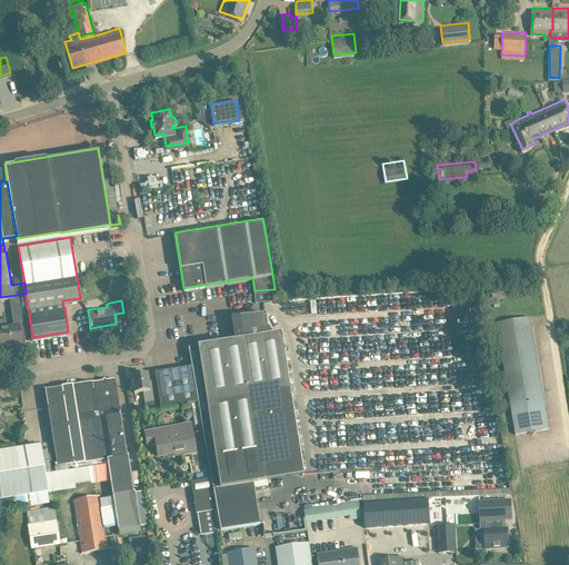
[(265,309),(237,313),(240,336),(188,345),(191,363),(197,400),(200,420),(209,475),(213,497),(216,497),(220,527),(259,521),(252,482),(303,473),(290,387),(280,328),(270,329),(270,326),(267,326),(265,309)]
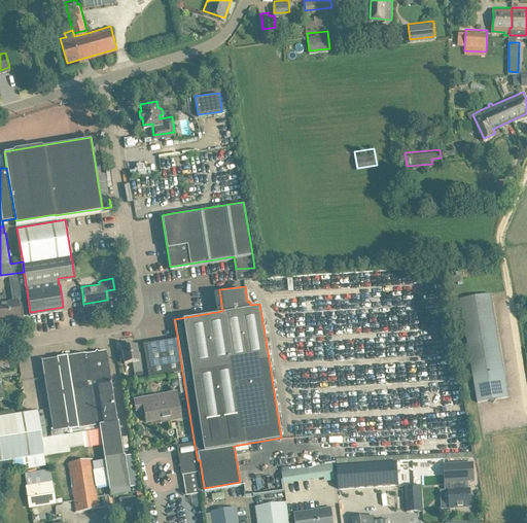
[(460,295),(478,399),(507,394),(491,290),(460,295)]
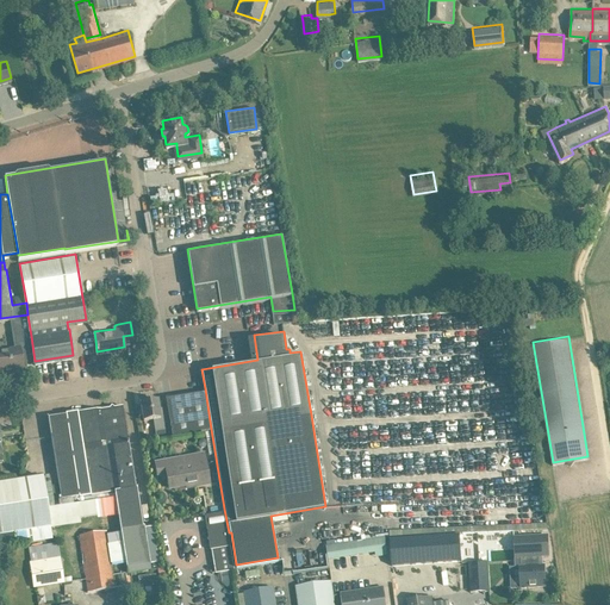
[(24,368),(22,356),(20,344),(0,348),(0,369),(11,368),(11,369),(24,368)]
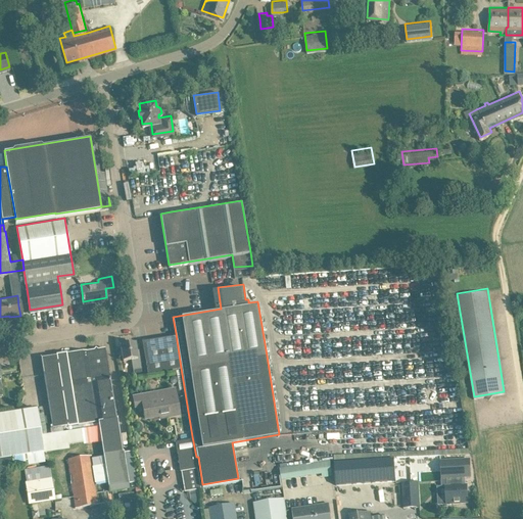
[(176,333),(142,339),(143,351),(146,365),(133,367),(134,374),(134,375),(176,368),(181,368),(176,333)]
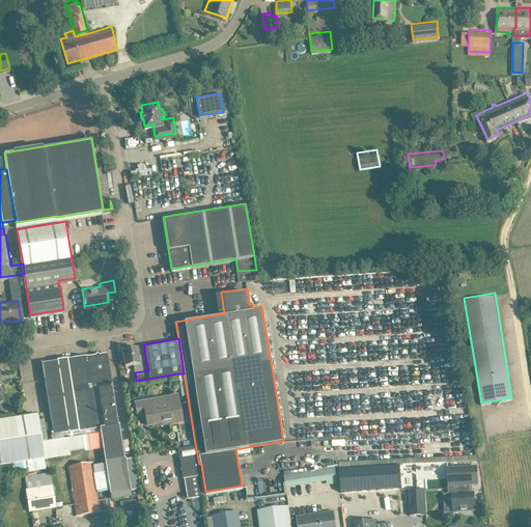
[(133,362),(135,372),(148,370),(145,357),(139,358),(137,345),(122,348),(126,363),(133,362)]
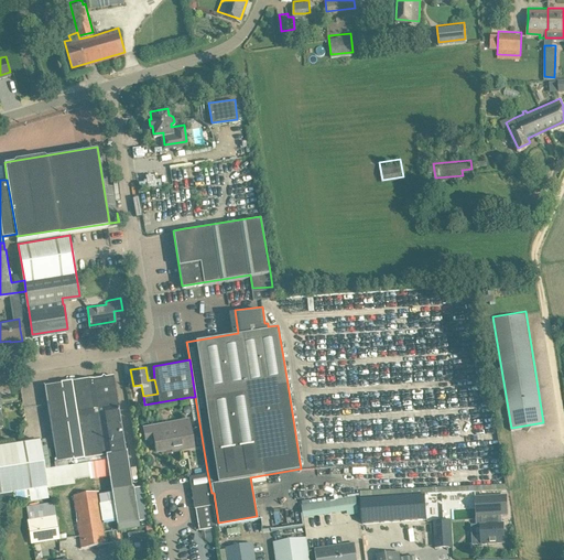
[(140,524),(128,448),(126,449),(115,383),(114,373),(72,379),(72,378),(61,380),(44,384),(57,459),(73,456),(73,458),(84,455),(110,451),(116,486),(111,487),(118,527),(140,524)]
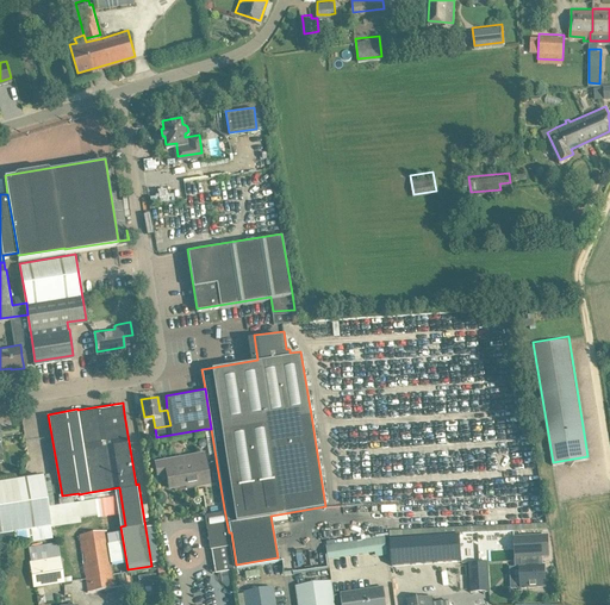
[(211,429),(205,429),(207,442),(209,451),(215,450),(211,429)]
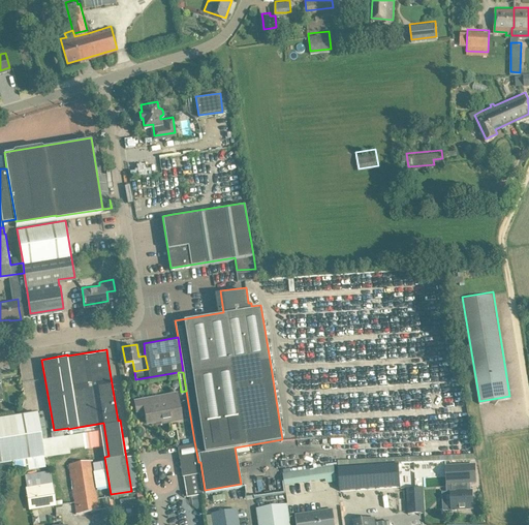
[(147,421),(167,417),(167,419),(181,415),(179,406),(177,391),(135,399),(136,408),(145,407),(147,421)]
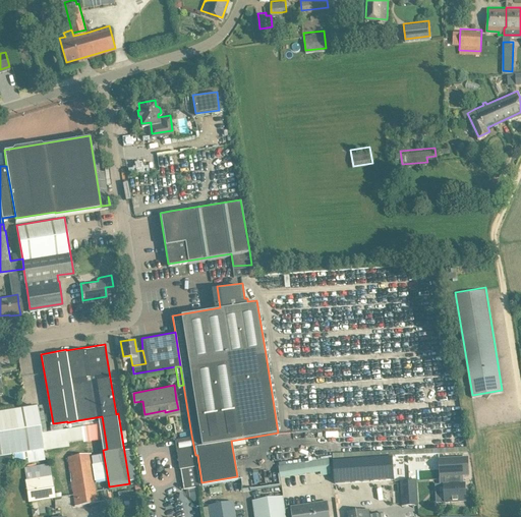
[(0,437),(41,431),(37,404),(0,410),(0,437)]
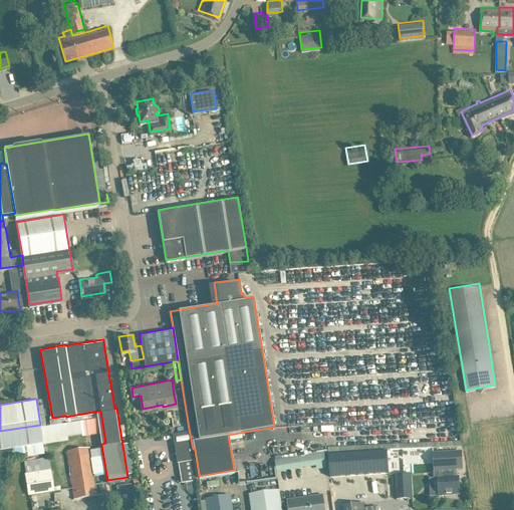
[(91,430),(89,430),(89,432),(99,430),(97,417),(89,419),(91,430)]
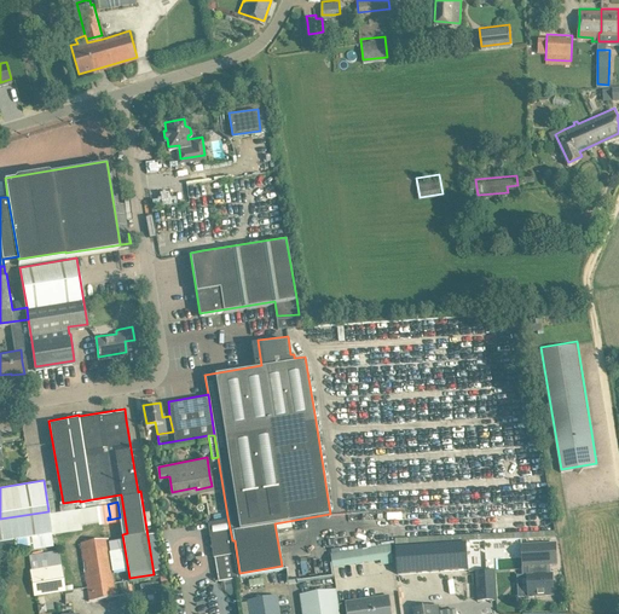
[(48,511),(0,519),(0,539),(52,531),(48,511)]
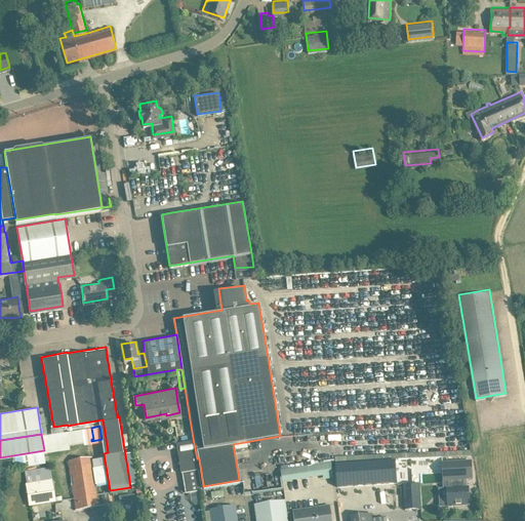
[(176,441),(186,491),(202,488),(197,458),(193,438),(176,441)]
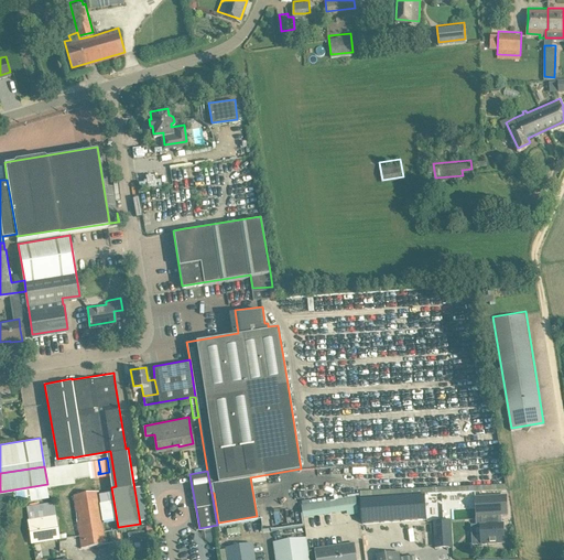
[(80,545),(115,539),(114,528),(105,529),(98,487),(73,492),(80,545)]
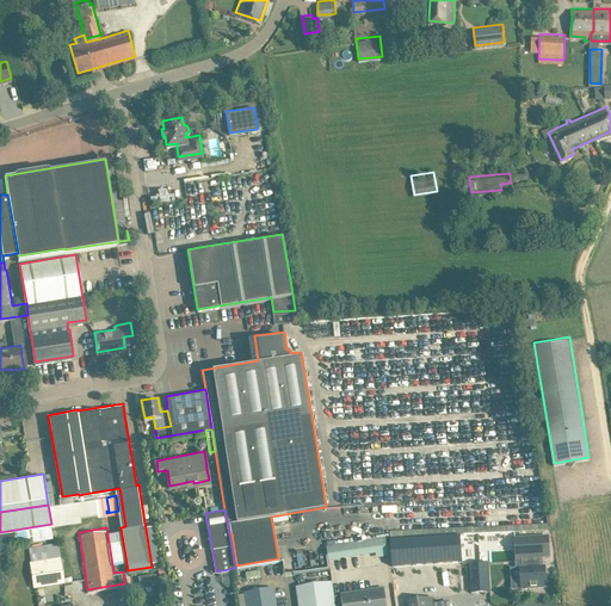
[(461,532),(390,537),(392,563),(462,558),(461,532)]
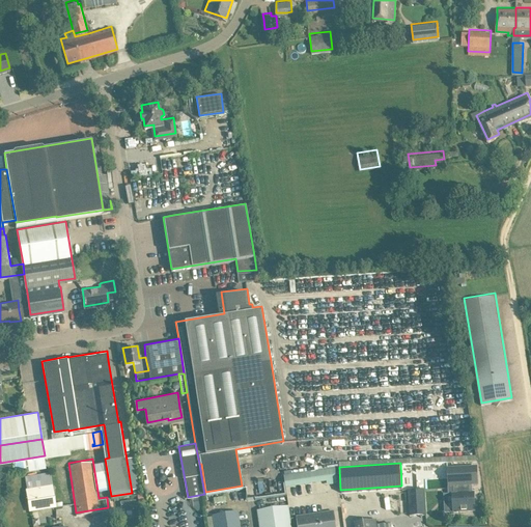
[(473,490),(473,482),(478,482),(477,463),(447,465),(448,484),(452,484),(453,508),(475,506),(473,490)]
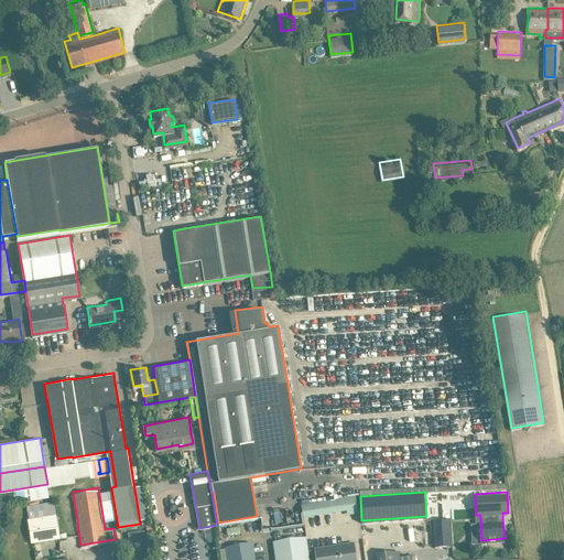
[(356,494),(300,499),(301,514),(357,508),(356,494)]
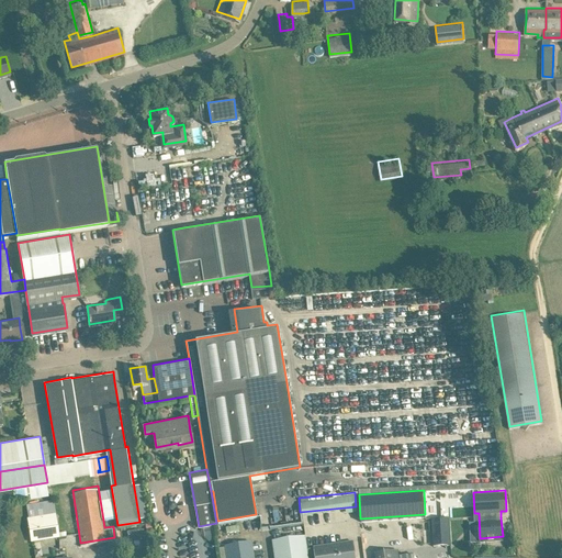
[(30,515),(55,511),(53,498),(27,502),(30,515)]
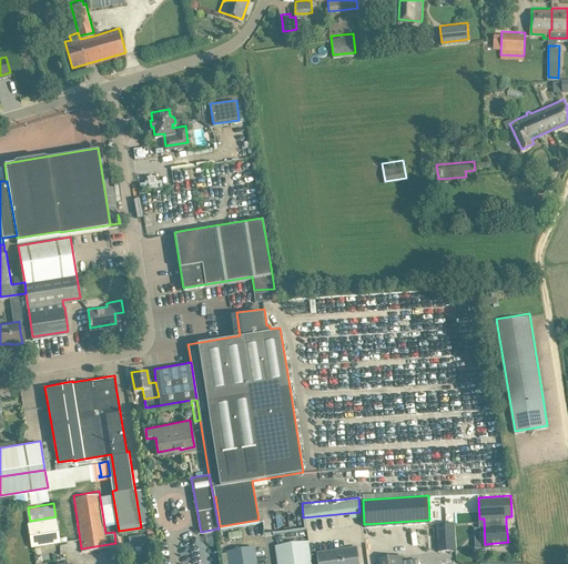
[(30,522),(33,544),(60,540),(56,517),(30,522)]
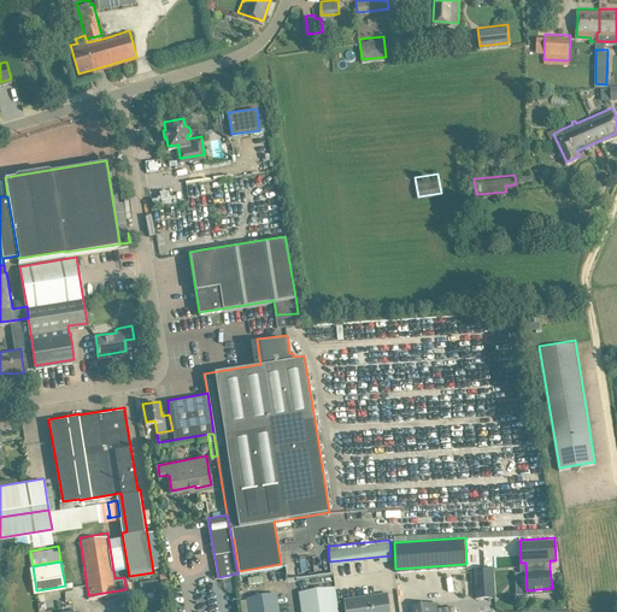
[(495,594),(494,583),(493,564),(475,565),(476,595),(495,594)]
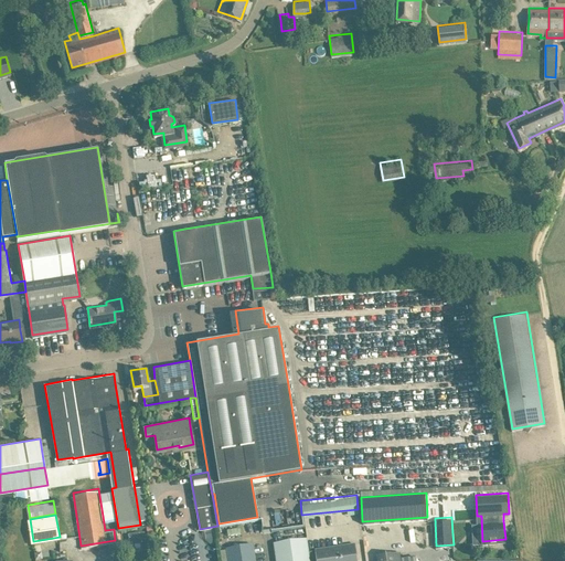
[(146,540),(146,529),(128,529),(128,541),(146,540)]
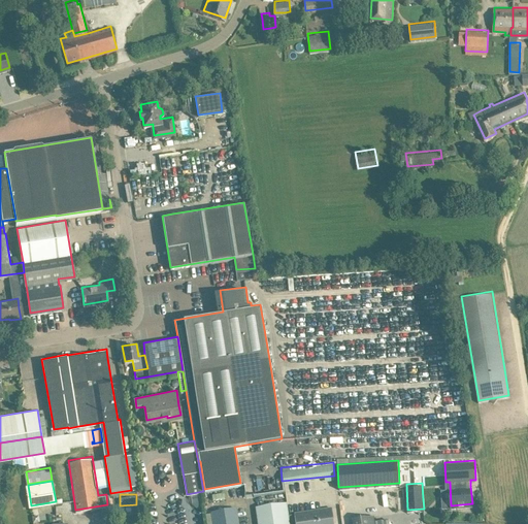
[(256,504),(258,523),(290,523),(289,513),(287,499),(256,504)]
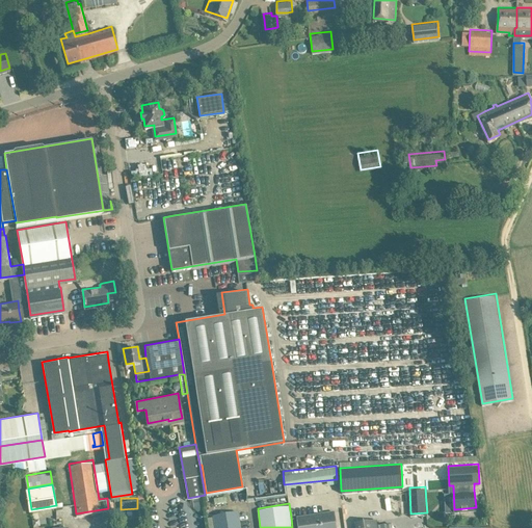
[(214,513),(215,527),(241,527),(238,509),(214,513)]
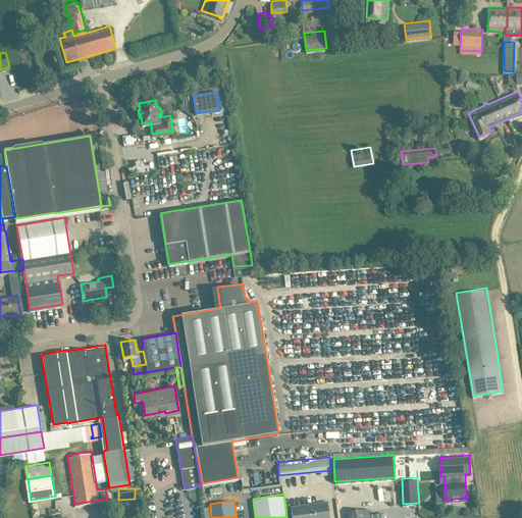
[(330,517),(328,500),(292,505),(292,506),(285,507),(286,517),(330,517)]
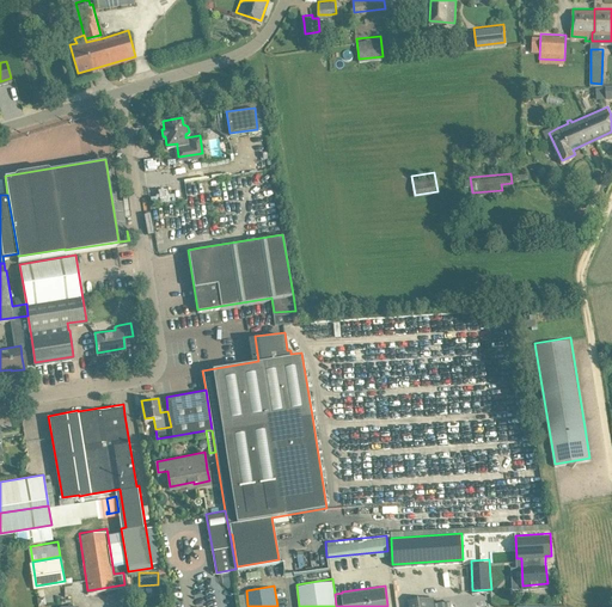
[(450,606),(450,599),(435,601),(434,595),(408,599),(409,606),(450,606)]
